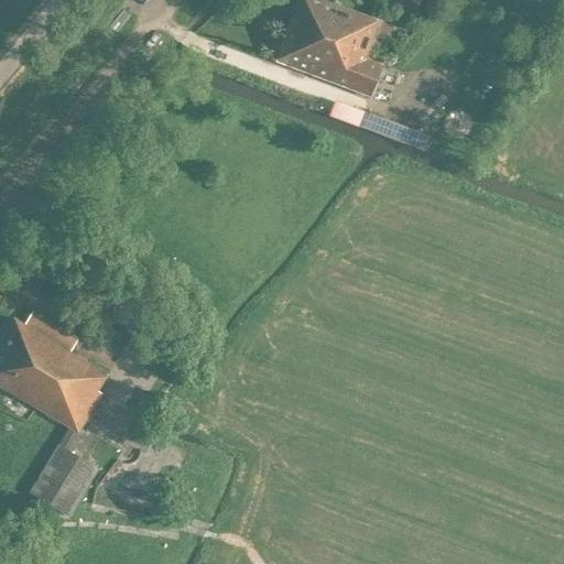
[(299,0),(289,29),(368,57),(372,43),(369,41),(376,23),(311,0),(299,0)]
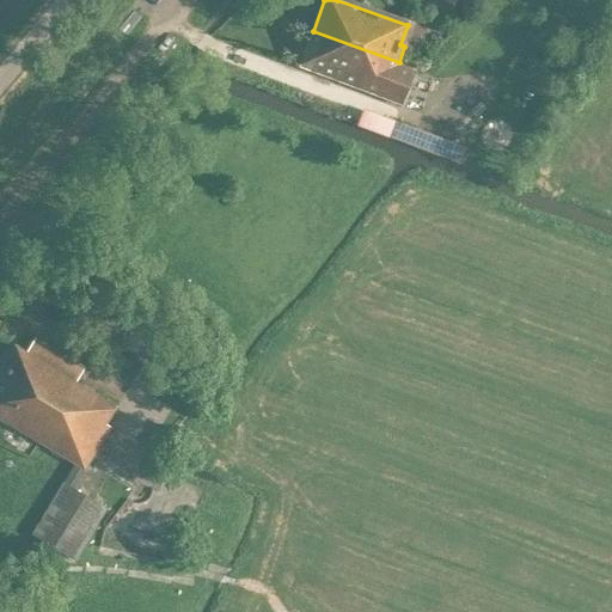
[(397,68),(399,62),(313,31),(300,68),(404,105),(415,74),(397,68)]
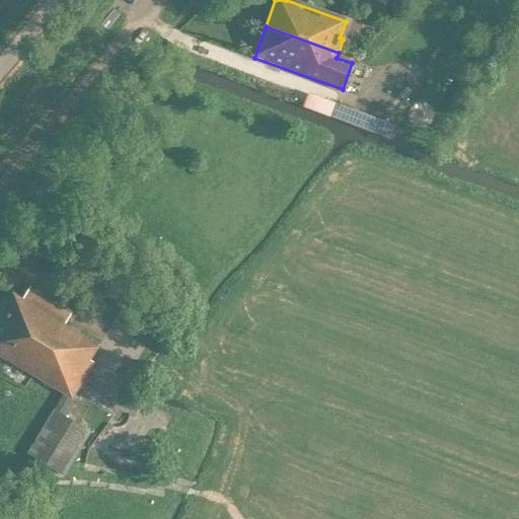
[(394,127),(375,119),(335,102),(329,116),(370,131),(389,137),(394,127)]
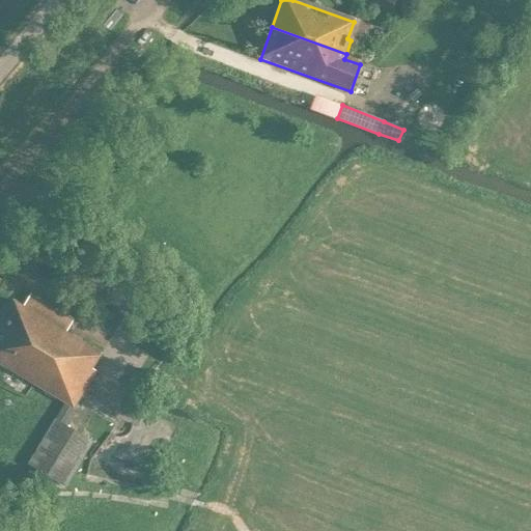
[(12,302),(0,322),(0,364),(64,403),(28,465),(64,486),(90,443),(65,428),(76,410),(73,408),(94,371),(90,369),(100,354),(65,333),(73,320),(29,295),(22,307),(12,302)]
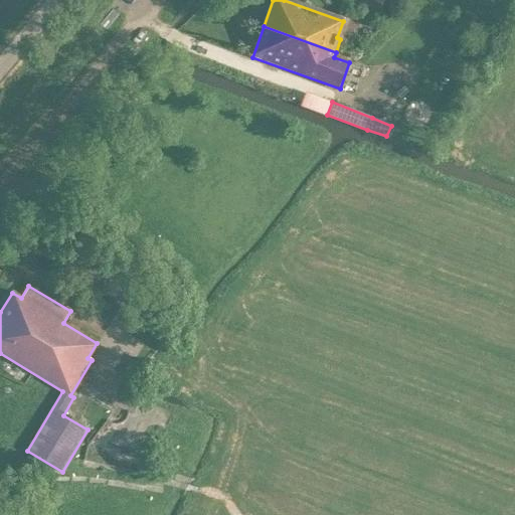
[(155,384),(161,372),(135,358),(129,370),(155,384)]
